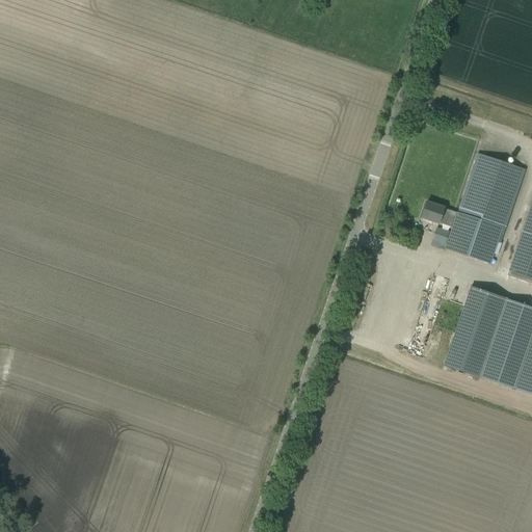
[(440,223),(441,218),(454,222),(445,249),(489,265),(501,229),(504,230),(525,170),(478,155),(457,214),(444,209),(445,209),(426,203),(421,217),(440,223)]
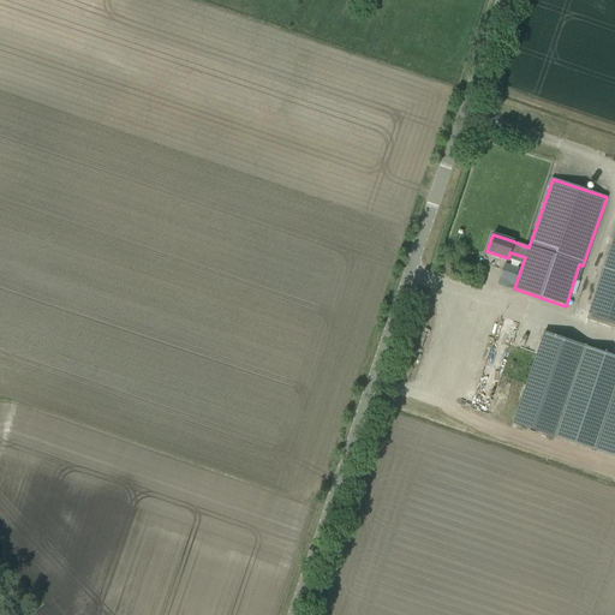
[(614,233),(587,314),(586,318),(614,328),(614,233)]
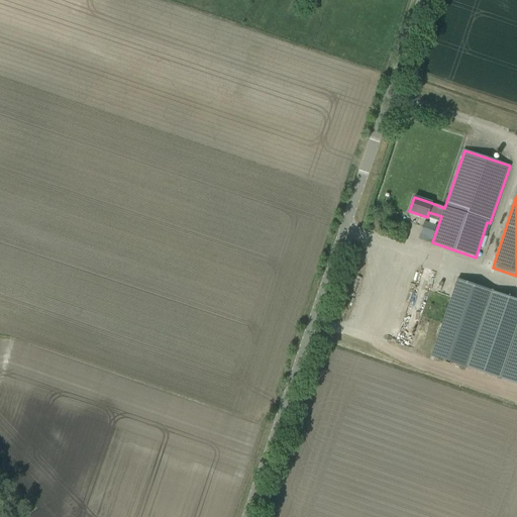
[(420,233),(432,237),(436,226),(424,222),(420,233)]
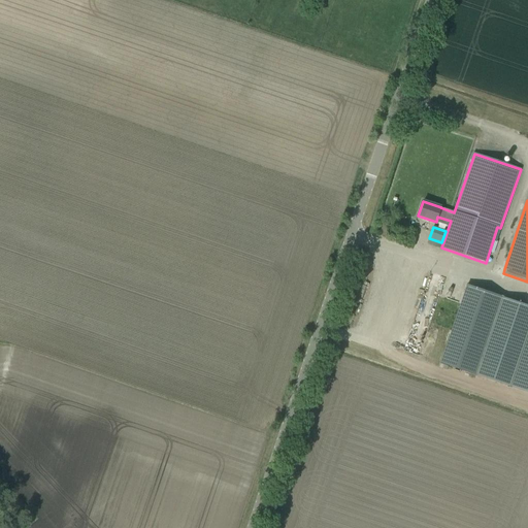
[(440,363),(476,375),(503,297),(467,285),(440,363)]
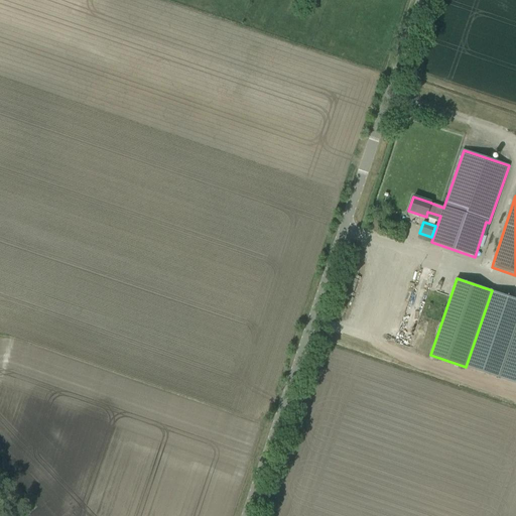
[(515,298),(492,290),(466,367),(515,383),(515,298)]
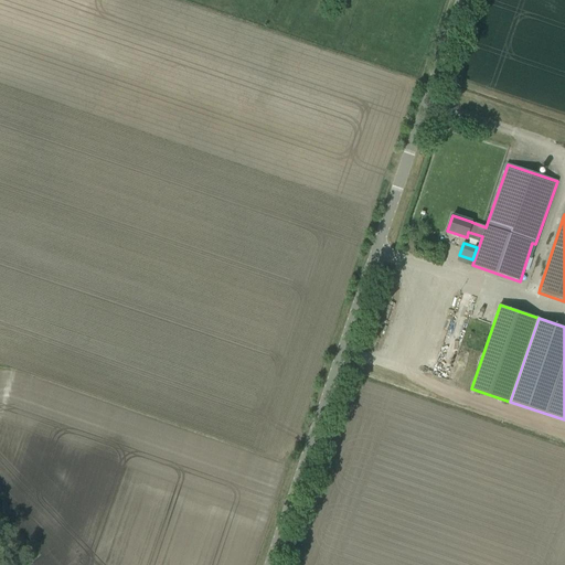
All buildings are outlined.
